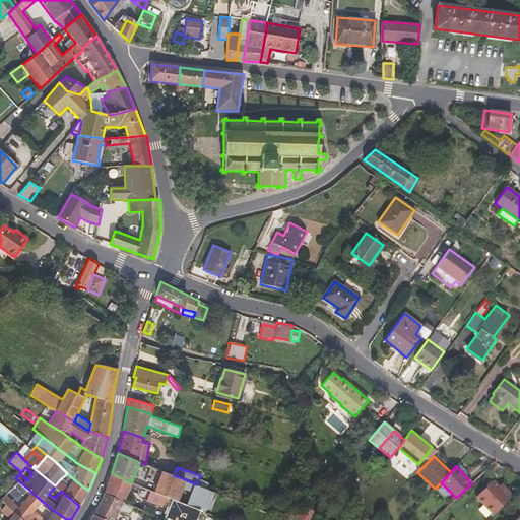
[(164,471),(154,493),(160,495),(177,501),(182,486),(185,479),(174,475),(164,471)]
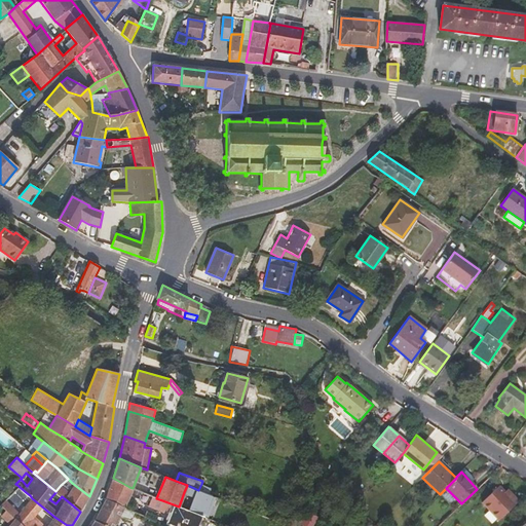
[(124,506),(133,488),(129,487),(113,478),(106,498),(124,506)]
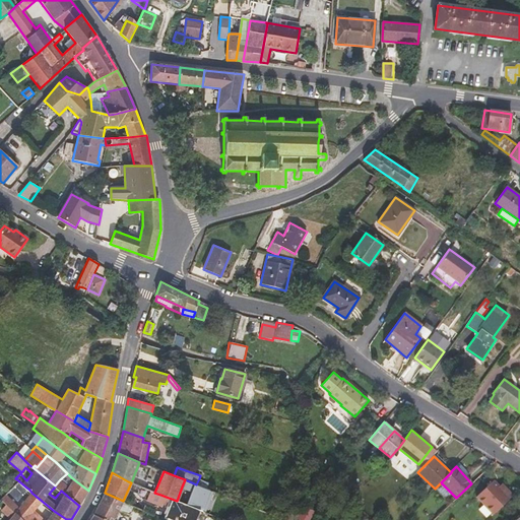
[(88,491),(71,477),(65,483),(60,479),(55,485),(55,486),(61,491),(79,506),(88,491)]
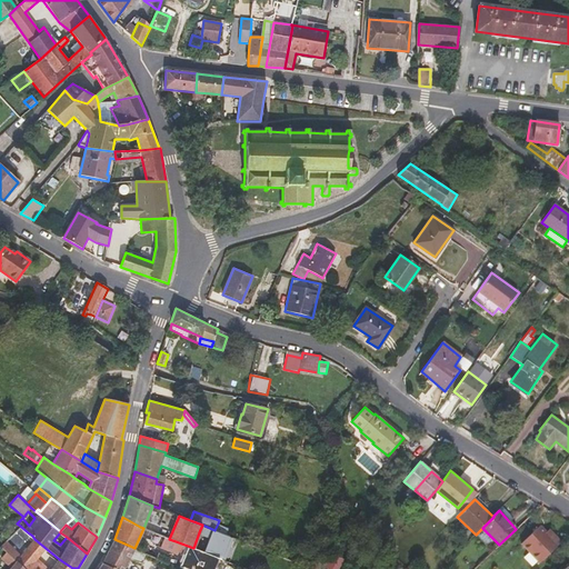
[(218,523),(215,530),(229,536),(230,536),(232,529),(218,523)]
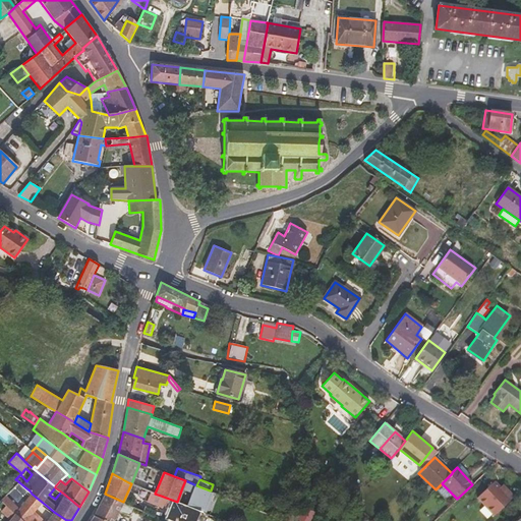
[(196,485),(185,480),(182,487),(192,491),(186,506),(198,511),(201,512),(210,490),(196,485)]
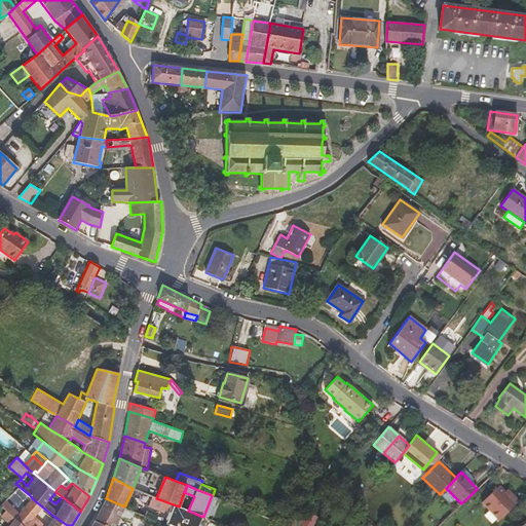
[(518,499),(510,490),(506,492),(504,490),(500,485),(482,502),(497,519),(518,499)]
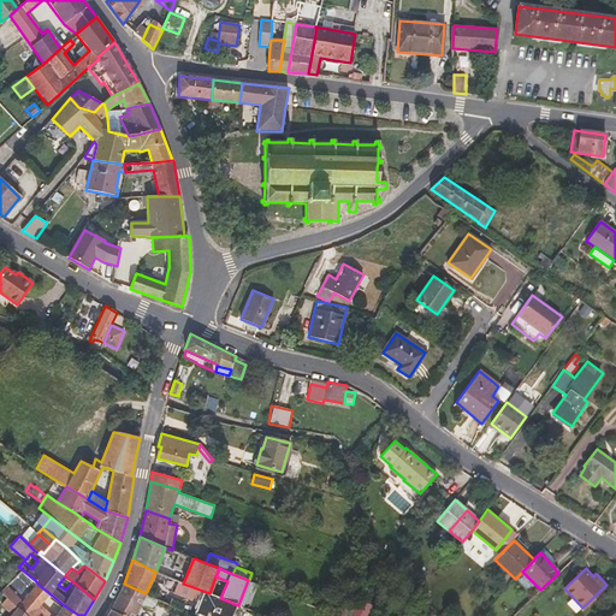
[(23,570),(18,576),(29,587),(35,580),(30,576),(23,570)]
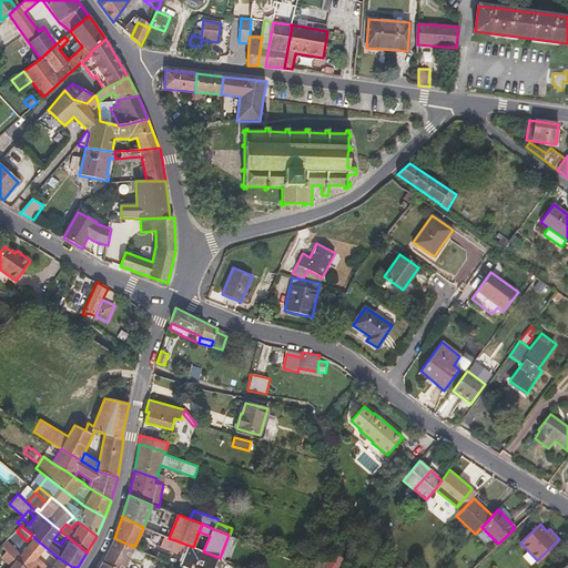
[(199,531),(193,547),(203,551),(210,536),(199,531)]
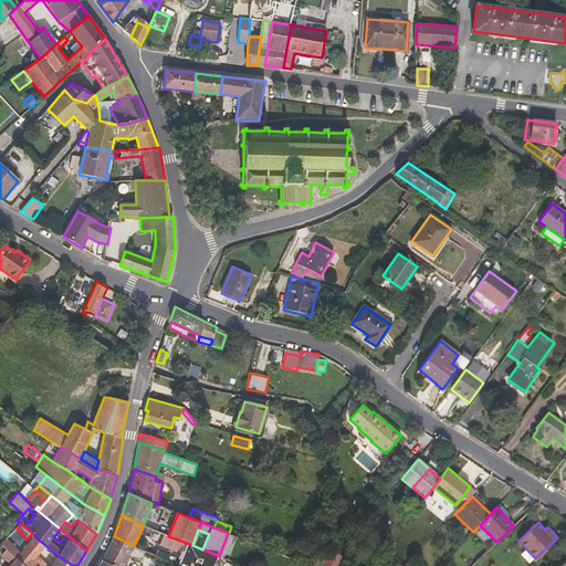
[(335,530),(328,541),(331,542),(335,544),(341,533),(335,530)]
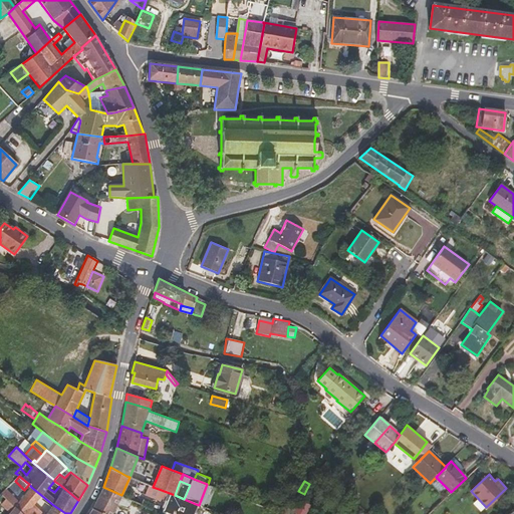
[(211,485),(208,484),(207,484),(199,505),(203,506),(211,485)]
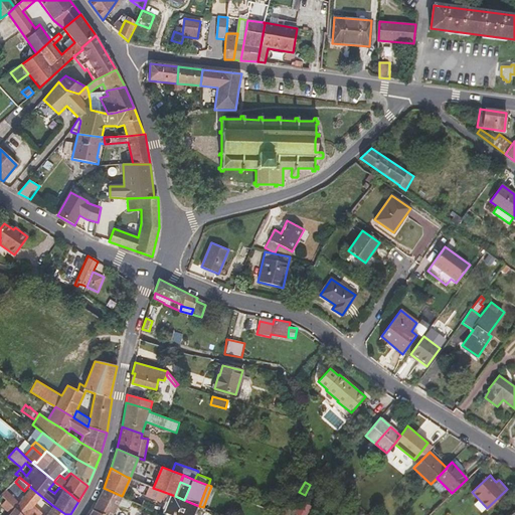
[(24,514),(34,505),(42,497),(31,488),(19,503),(15,508),(22,514),(24,514)]
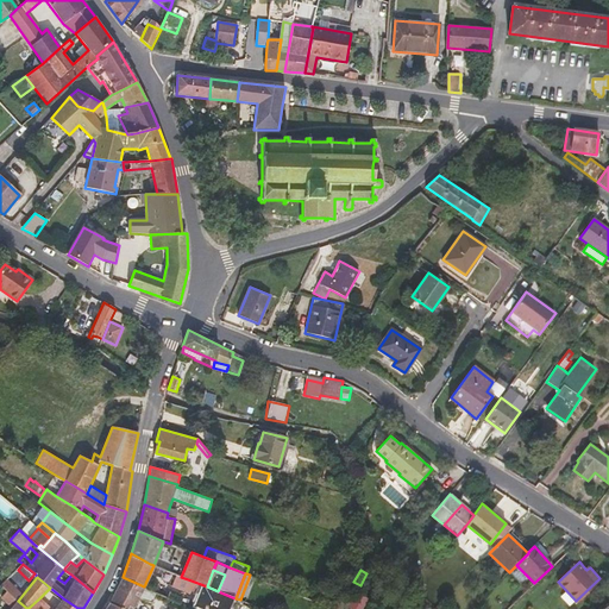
[(108,604),(120,608),(132,608),(139,598),(151,603),(156,591),(144,586),(123,577),(108,604)]
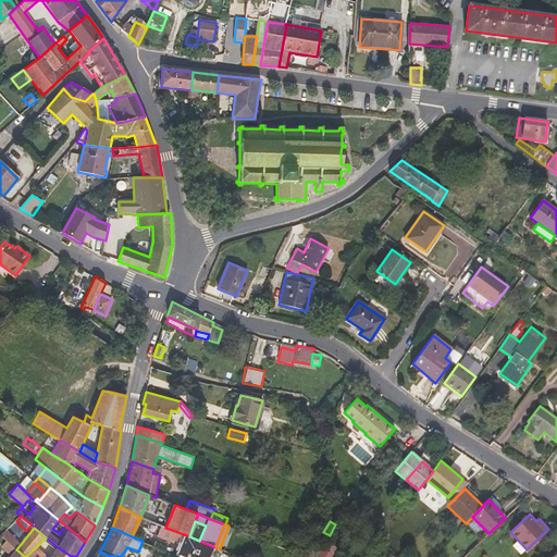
[(21,544),(7,529),(1,535),(7,542),(16,551),(16,549),(21,544)]
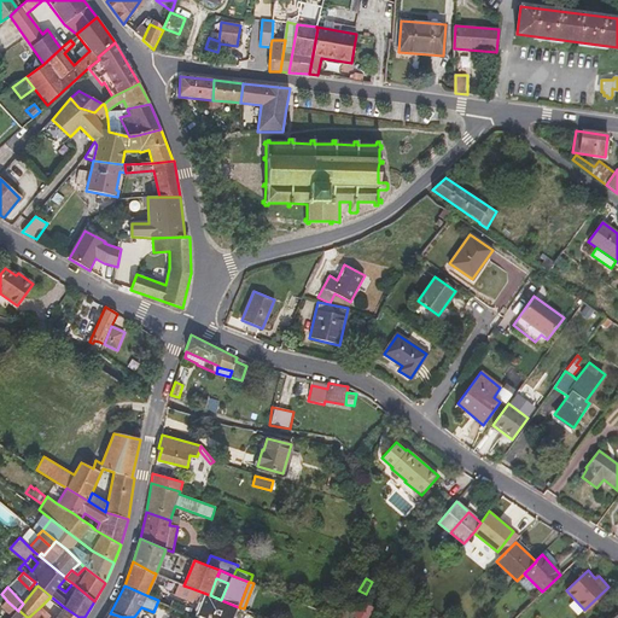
[(210,595),(191,588),(187,596),(207,605),(200,617),(199,617),(229,617),(235,606),(221,600),(210,595)]
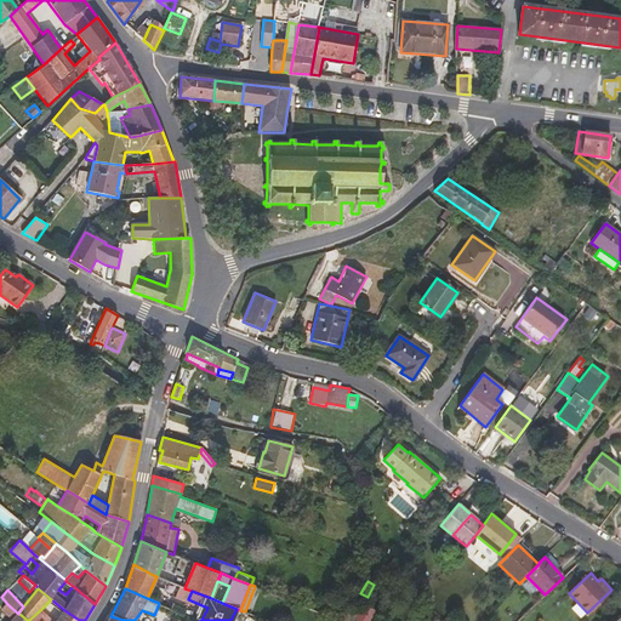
[(353,603),(342,620),(354,620),(368,597),(363,594),(358,604),(353,603)]
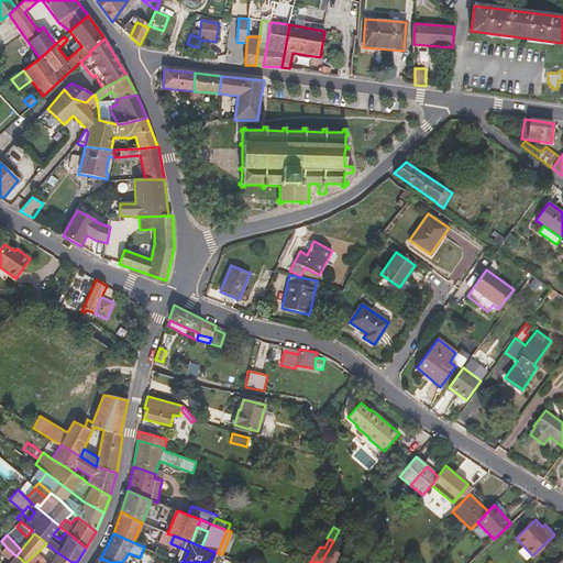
[(17,556),(7,548),(3,551),(13,560),(17,556)]
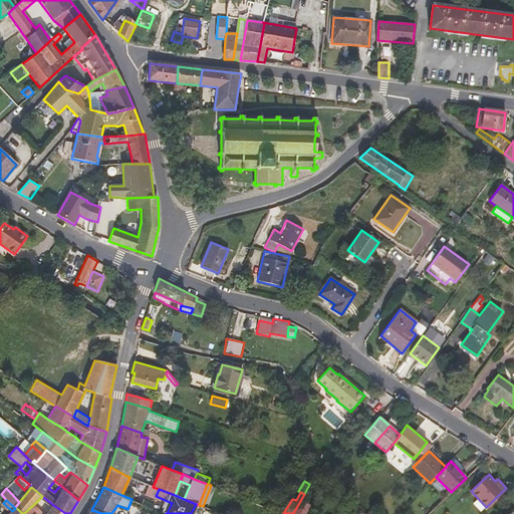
[(44,513),(34,504),(24,513),(44,513)]
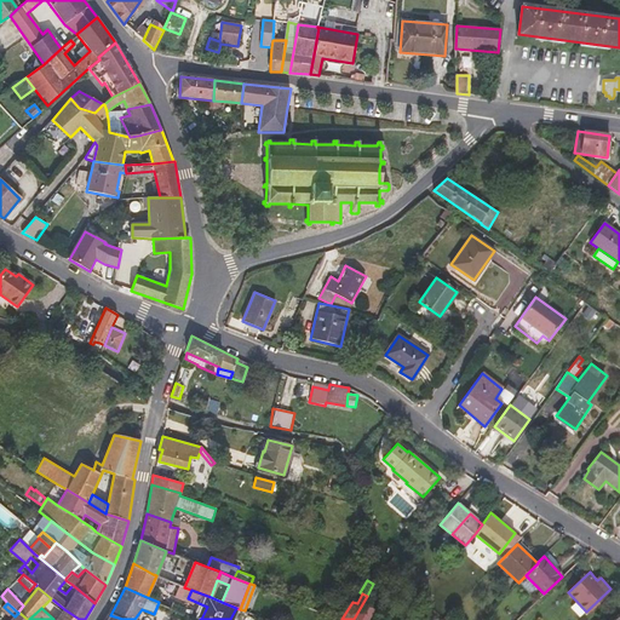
[(79,619),(64,609),(56,619),(79,619)]
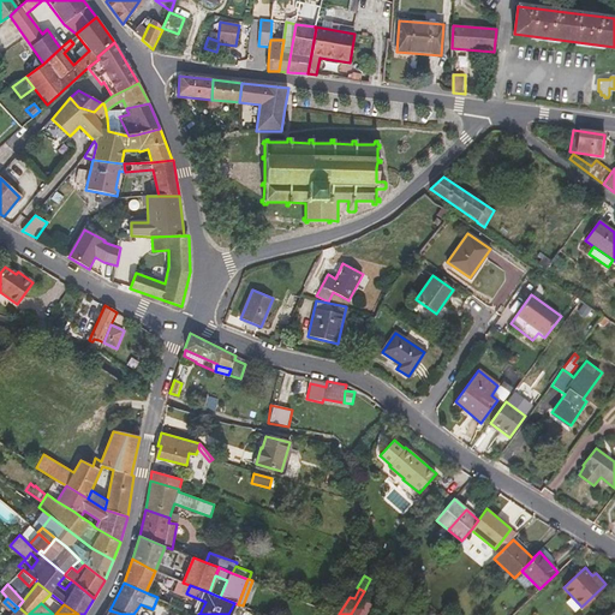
[(172,613),(178,614),(181,614),(184,609),(175,604),(172,613)]
